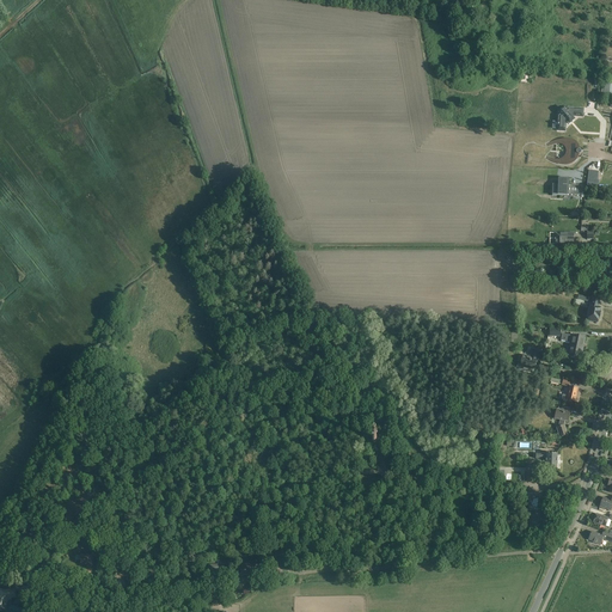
[(611,96),(611,85),(606,85),(601,85),(601,95),(605,96),(611,96)]
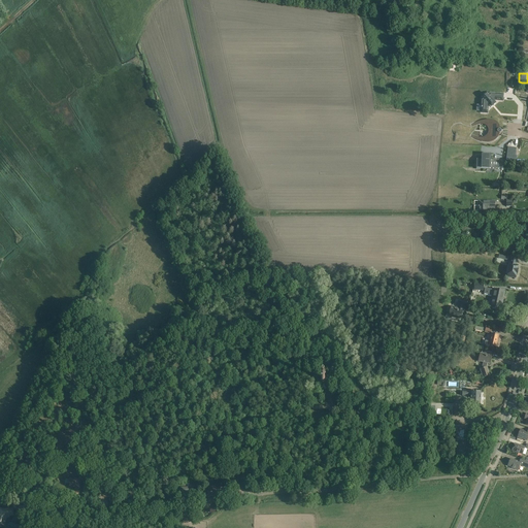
[(477,106),(477,111),(482,111),(481,113),(488,113),(488,107),(489,105),(491,107),(493,106),(492,106),(493,104),(494,105),(495,104),(494,102),(495,101),(502,101),(503,95),(490,94),(488,96),(487,94),(482,97),(484,99),(482,101),(482,106),(477,106)]
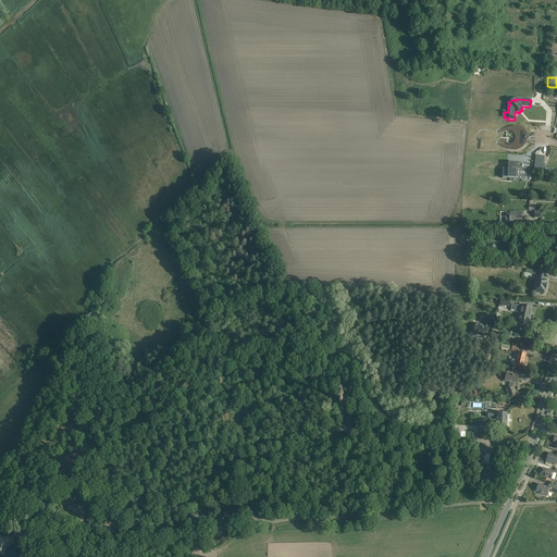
[(528,141),(529,141),(529,140),(529,139),(529,138),(528,138),(528,137),(527,134),(524,132),(522,130),(520,128),(519,127),(517,127),(514,127),(511,127),(508,128),(506,128),(504,130),(500,130),(498,131),(498,134),(500,133),(502,132),(503,132),(504,132),(505,132),(506,131),(507,131),(508,131),(509,131),(509,132),(510,132),(511,132),(512,133),(514,133),(514,134),(515,134),(515,135),(515,136),(516,136),(516,137),(516,138),(516,139),(516,140),(515,141),(515,143),(514,144),(512,144),(512,145),(511,145),(510,146),(509,146),(508,146),(507,146),(506,146),(505,146),(504,145),(503,145),(502,144),(500,144),(498,143),(497,145),(499,147),(500,146),(502,147),(504,148),(507,149),(509,149),(512,150),(515,150),(517,150),(519,150),(521,149),(523,147),(525,145),(527,141),(528,141)]
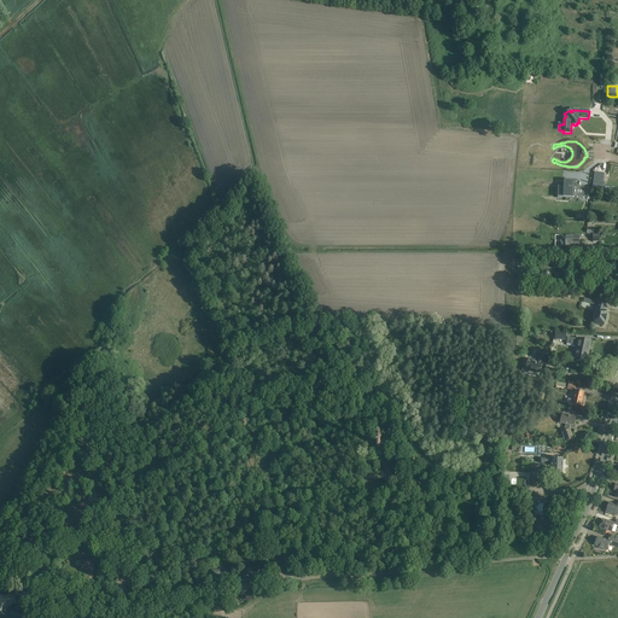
[(595,173),(593,188),(602,190),(604,174),(595,173)]
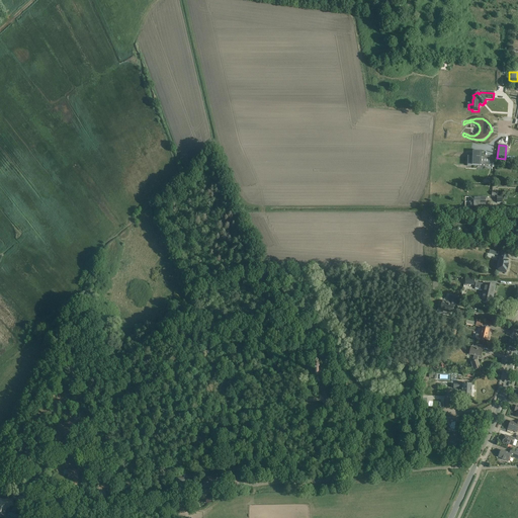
[(471,157),(470,165),(472,165),(490,166),(490,157),(482,157),(482,152),(472,152),(472,157),(471,157)]
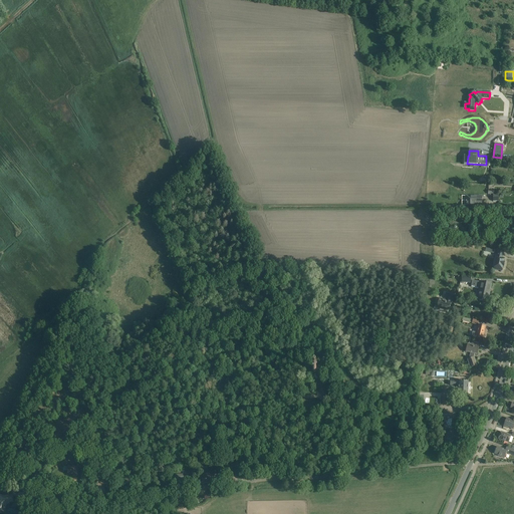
[(482,197),(477,196),(466,196),(466,202),(466,207),(472,207),(472,205),(477,205),(477,203),(482,203),(482,197)]
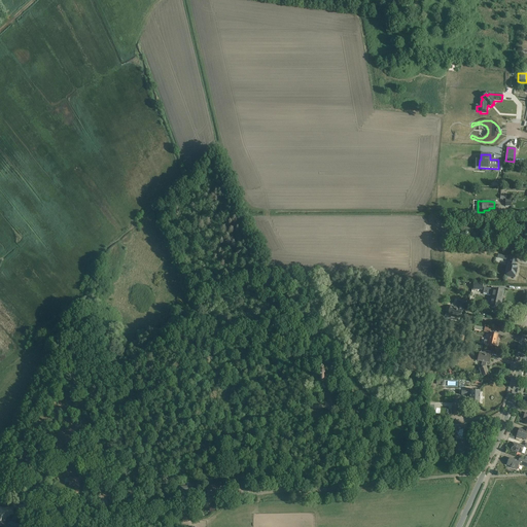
[(506,277),(510,277),(515,278),(516,274),(517,275),(518,270),(517,270),(517,266),(515,265),(516,258),(512,257),(503,255),(498,254),(497,258),(502,259),(507,260),(508,259),(510,259),(510,260),(506,277)]
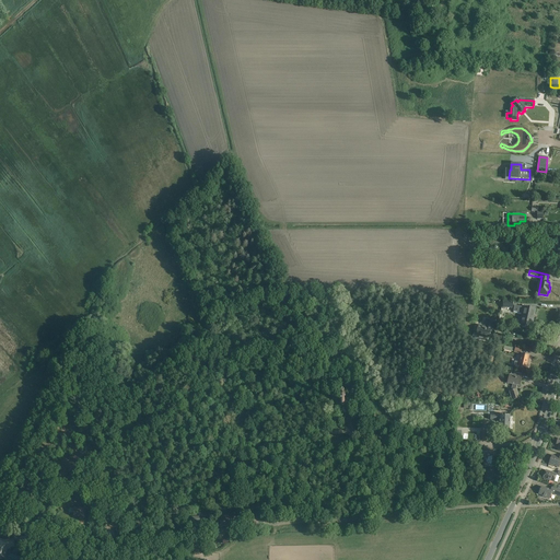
[(520,327),(525,328),(526,325),(532,326),(535,310),(529,308),(529,310),(524,307),(524,308),(515,306),(514,312),(523,314),(522,317),(525,318),(524,321),(522,319),(520,327)]
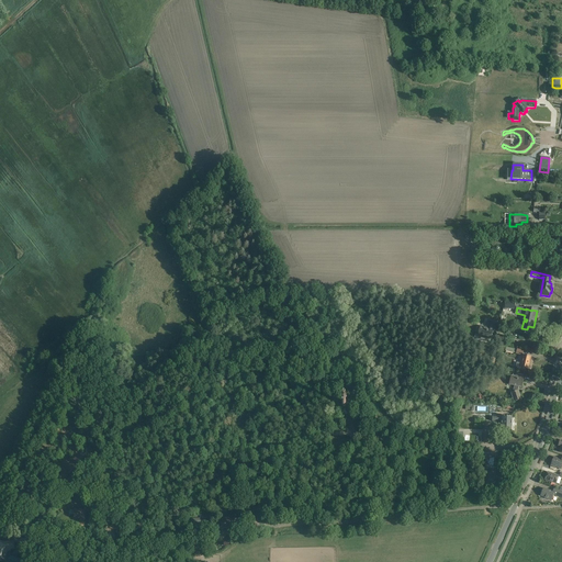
[(478,337),(491,339),(493,332),(495,323),(489,322),(487,328),(480,327),(478,337)]
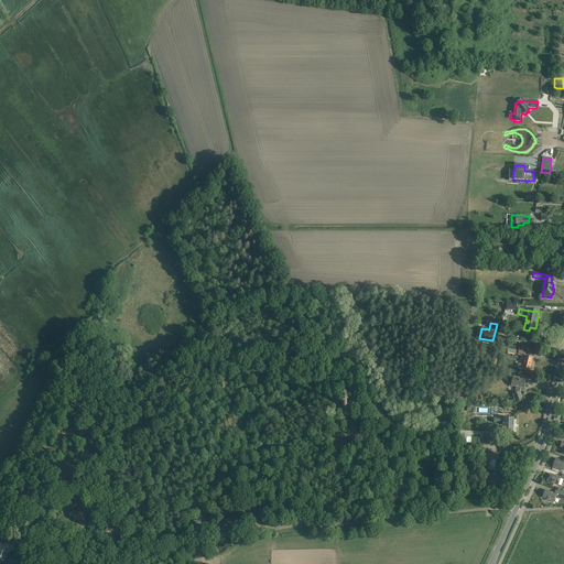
[(522,369),(524,369),(530,370),(532,359),(525,357),(523,366),(519,365),(518,368),(519,369),(521,370),(522,369)]
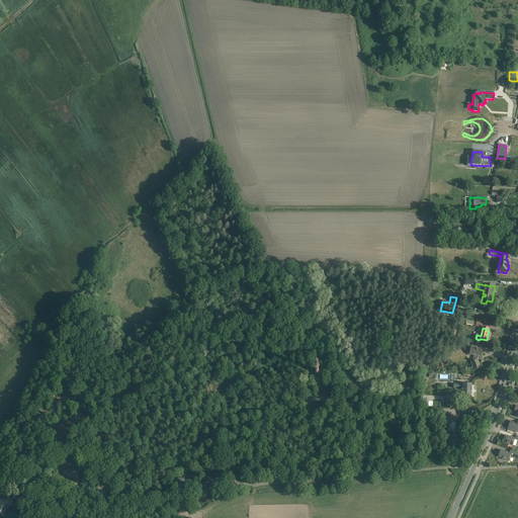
[(478,360),(479,357),(481,357),(483,347),(472,344),(469,355),(473,356),(472,362),(470,362),(473,371),(481,368),(478,360)]
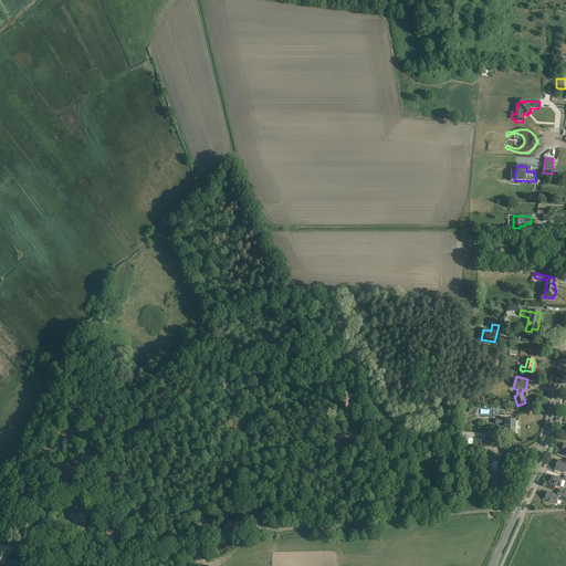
[(348,410),(348,408),(348,407),(345,407),(344,408),(343,409),(339,399),(335,400),(343,422),(347,420),(344,410),(346,411),(347,411),(348,410)]
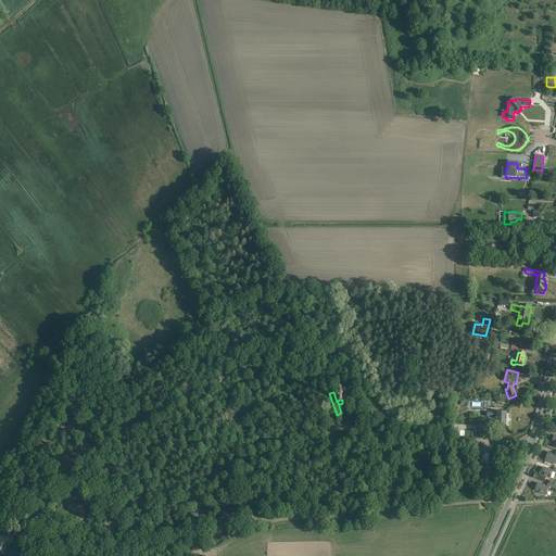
[(496,417),(496,420),(495,426),(506,426),(506,414),(487,413),(487,417),(496,417)]
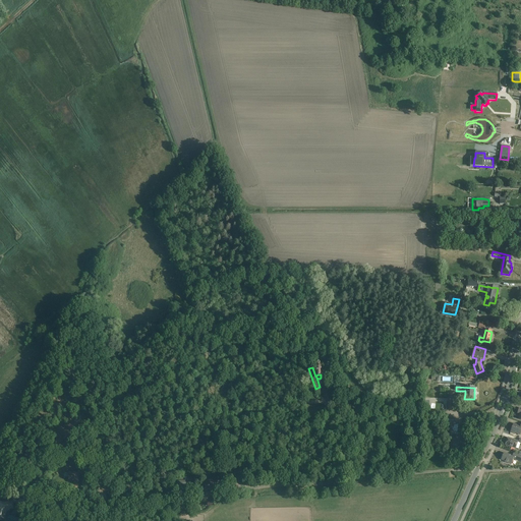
[(511,433),(511,431),(520,435),(520,433),(520,424),(520,426),(513,424),(510,433),(511,433)]
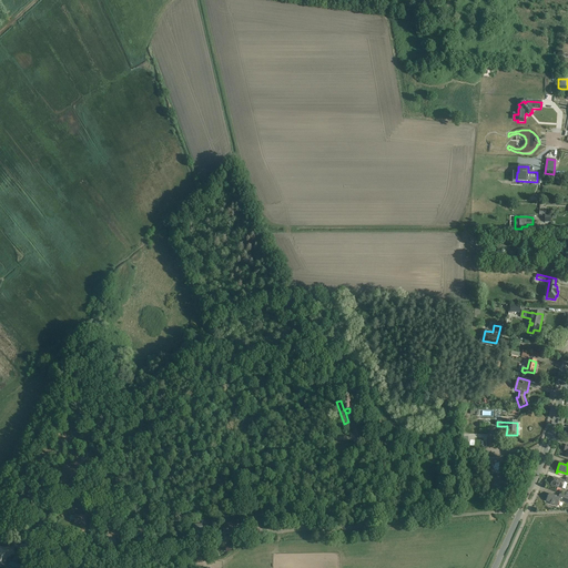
[(551,486),(563,489),(565,482),(554,477),(551,486)]
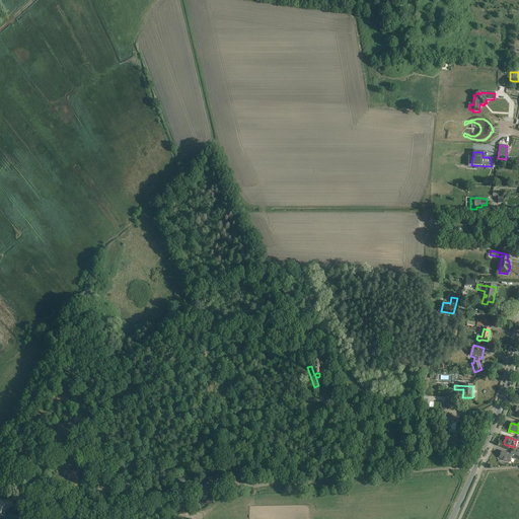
[(511,457),(516,459),(518,459),(518,454),(512,451),(510,455),(502,451),(499,458),(503,459),(503,460),(509,463),(511,457)]
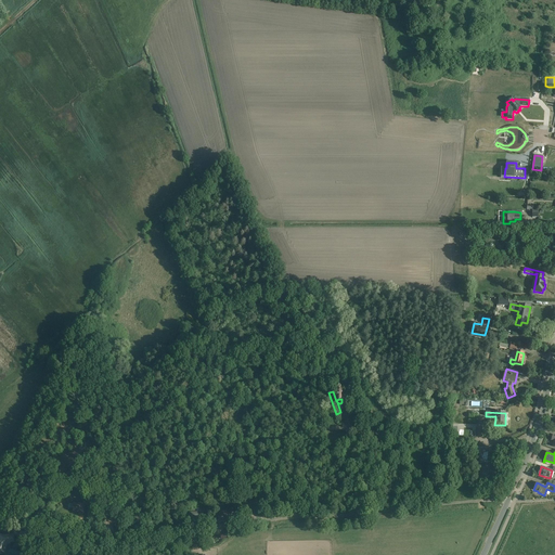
[(82,521),(84,513),(85,504),(75,503),(74,510),(75,510),(74,512),(78,512),(78,521),(82,521)]
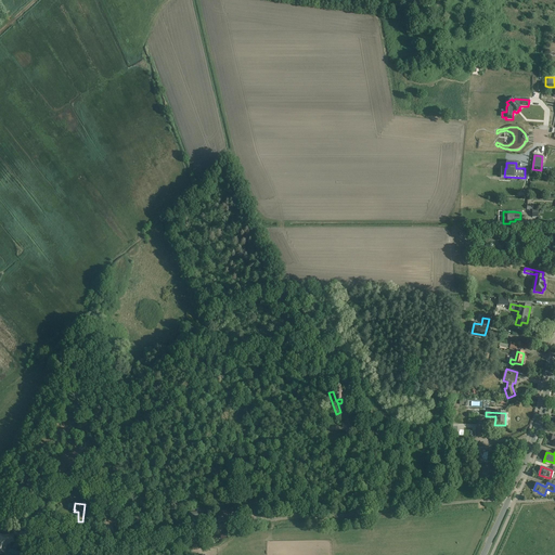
[(237,516),(236,510),(217,514),(219,523),(232,520),(231,517),(237,516)]
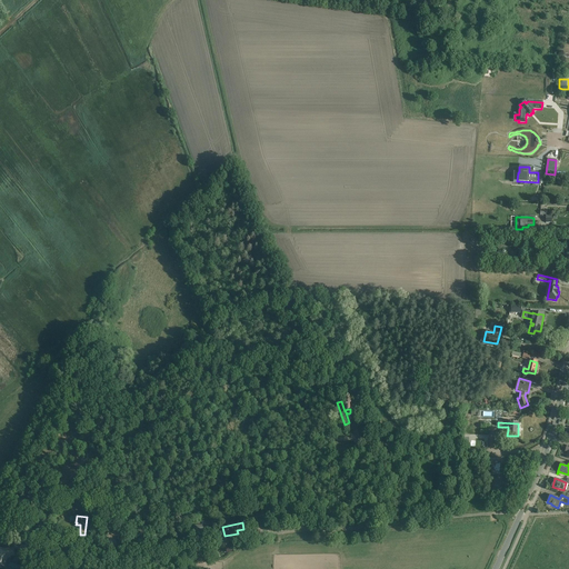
[(0,566),(5,567),(8,557),(15,556),(13,549),(6,550),(1,551),(2,549),(0,548),(0,566)]
